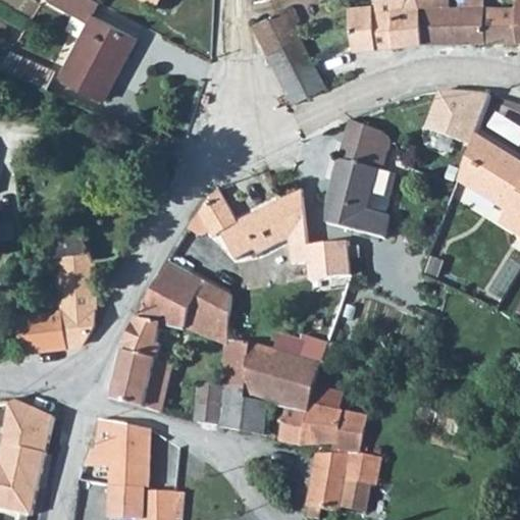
[(47,0),(70,13),(79,17),(87,0),(47,0)]
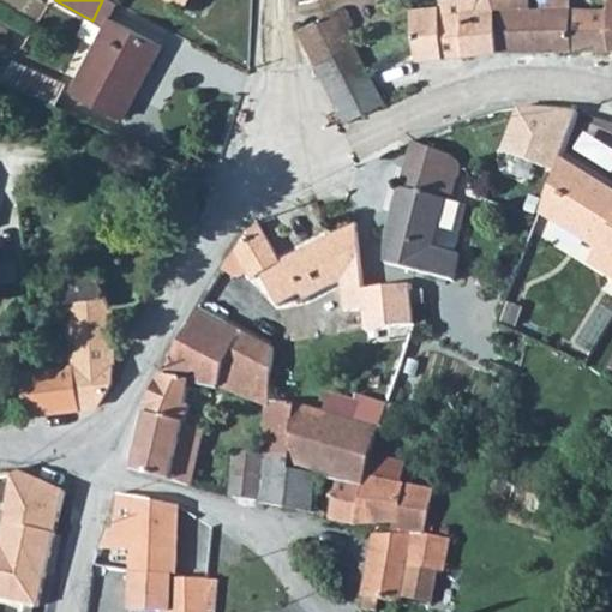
[(75,33),(94,42),(107,17),(115,0),(102,0),(93,21),(83,16),(75,33)]
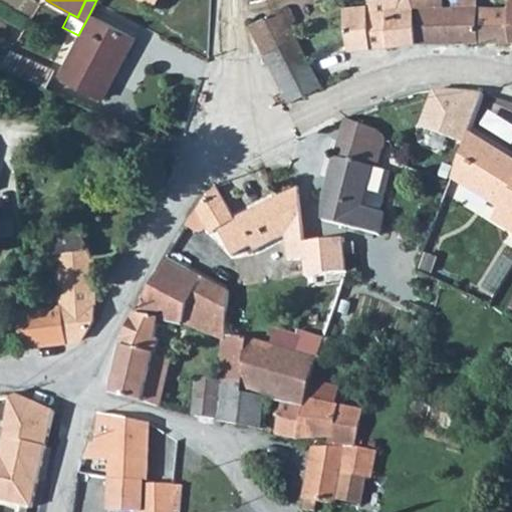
[(341,6),(345,48),(385,43),(415,41),(411,4),(409,0),(398,0),(396,2),(396,6),(365,8),(364,4),(341,6)]
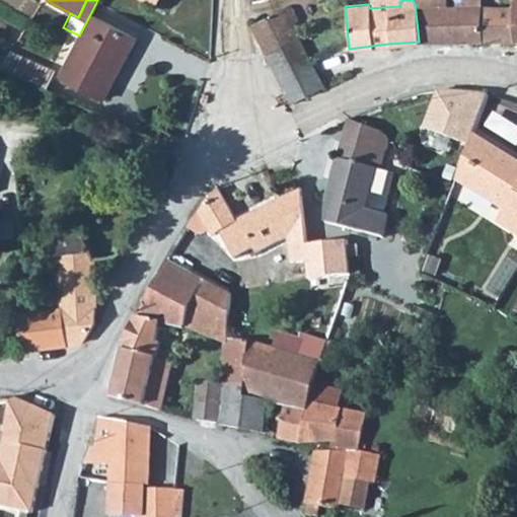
[(415,4),(419,42),(454,41),(511,40),(510,4),(479,4),(478,0),(454,0),(454,4),(447,4),(447,1),(415,4)]
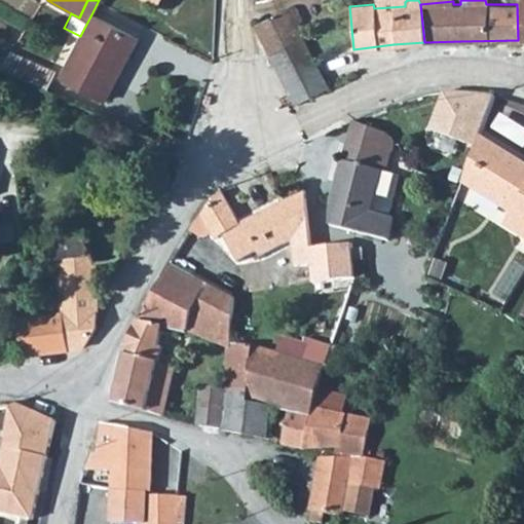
[(254,26),(281,77),(314,60),(287,7),(254,23),(254,26)]
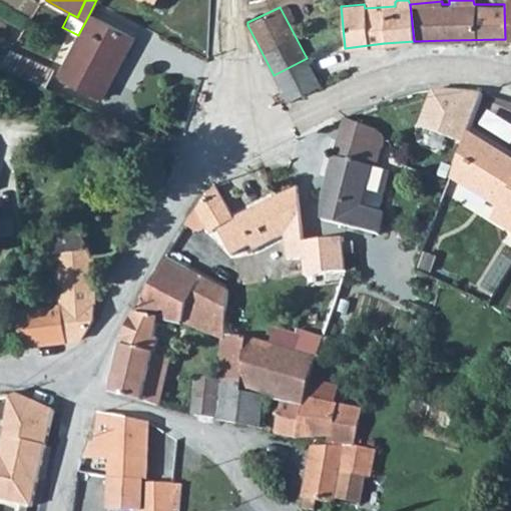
[(57,72),(95,93),(120,49),(124,51),(132,37),(89,14),(78,35),(57,72)]
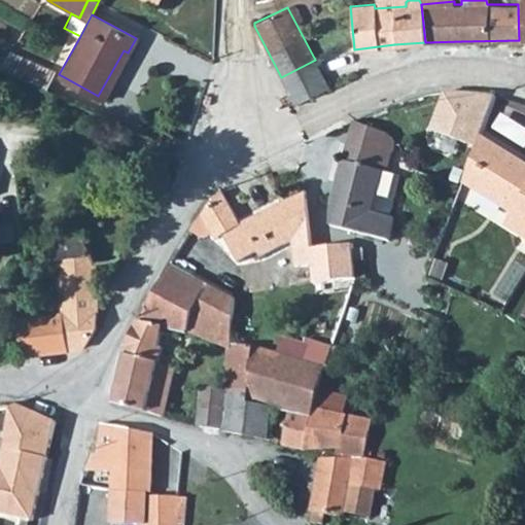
[(0,69),(44,89),(55,70),(8,49),(2,60),(0,64),(0,69)]
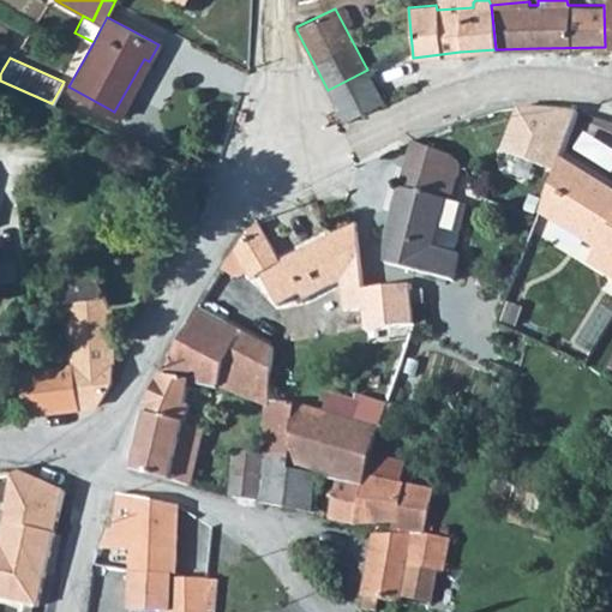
[(114,112),(121,114),(149,61),(144,59),(114,112)]
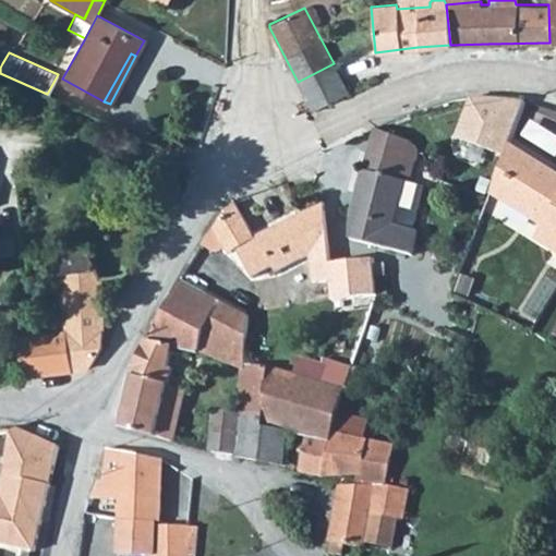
[(298,82),(312,109),(349,92),(334,63),(298,82)]
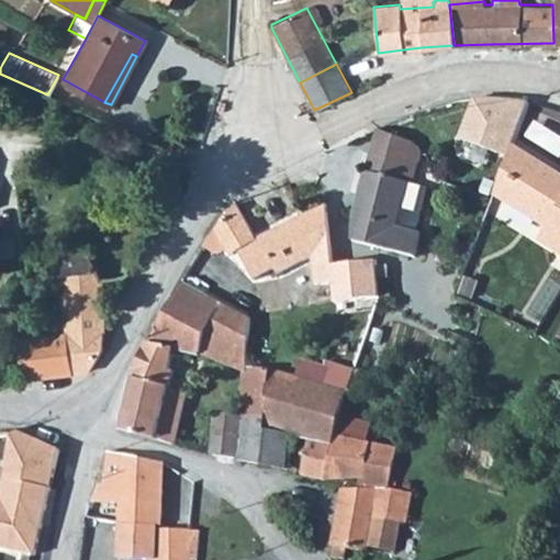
[(529,99),(473,94),(459,137),(505,155),(508,146),(529,99)]
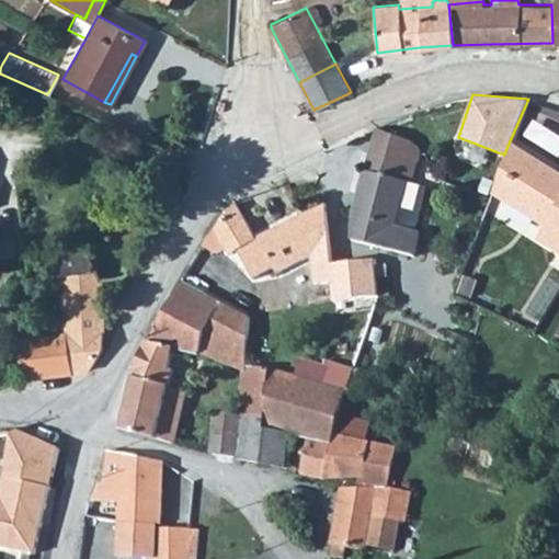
[(556,160),(558,153),(558,129),(536,116),(522,140),(556,160)]
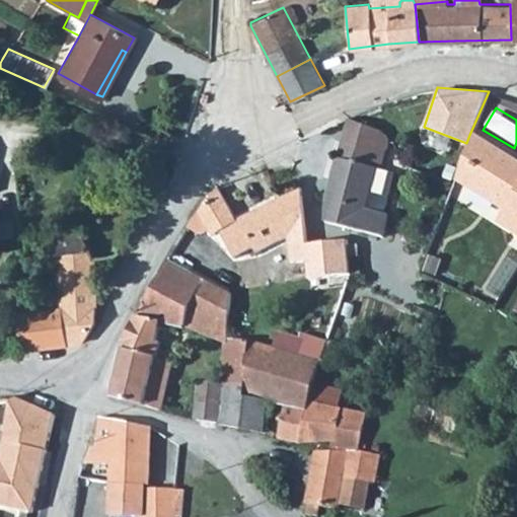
[(322,208),(323,220),(382,234),(388,213),(382,211),(392,171),(379,167),(387,141),(386,136),(378,129),(346,119),(322,208)]
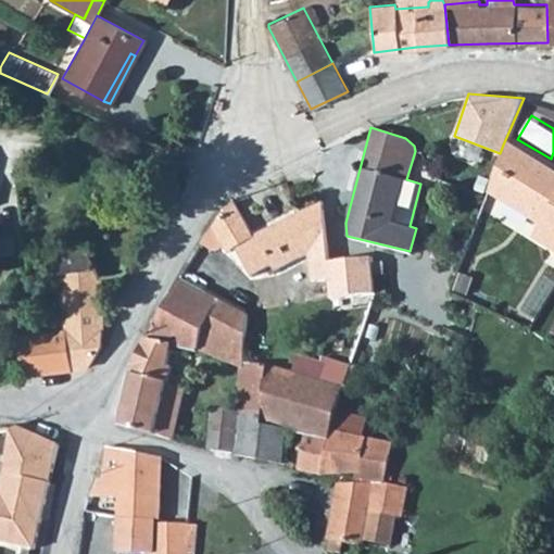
[(487,187),(500,193),(520,154),(503,145),(500,153),(487,187)]
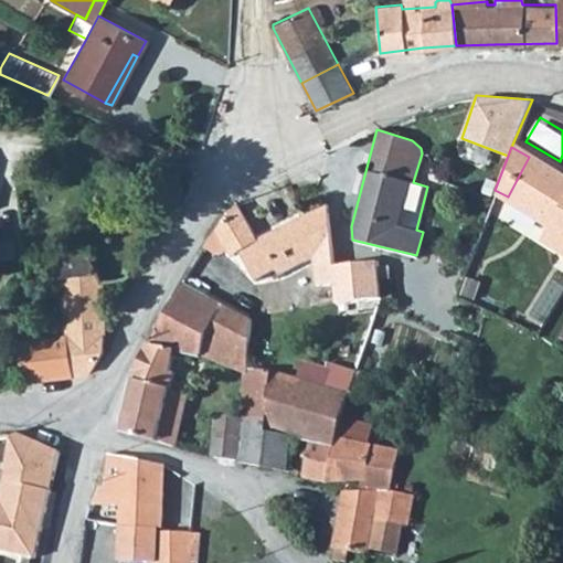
[(508,197),(541,215),(539,220),(552,227),(544,240),(562,250),(562,183),(548,176),(551,170),(529,157),(508,197)]
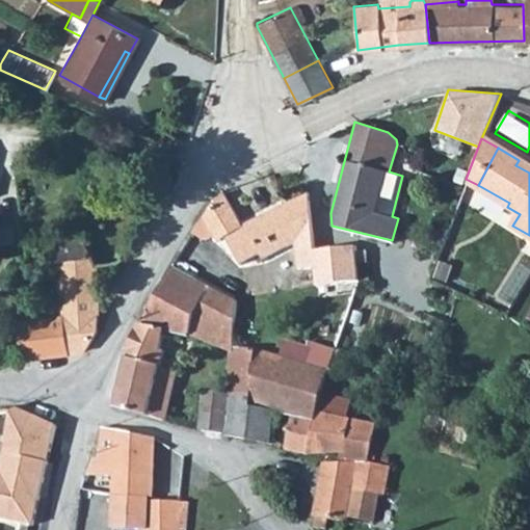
[(200,217),(210,235),(214,241),(223,237),(237,263),(257,253),(260,258),(310,232),(305,191),(240,222),(221,190),(200,217)]
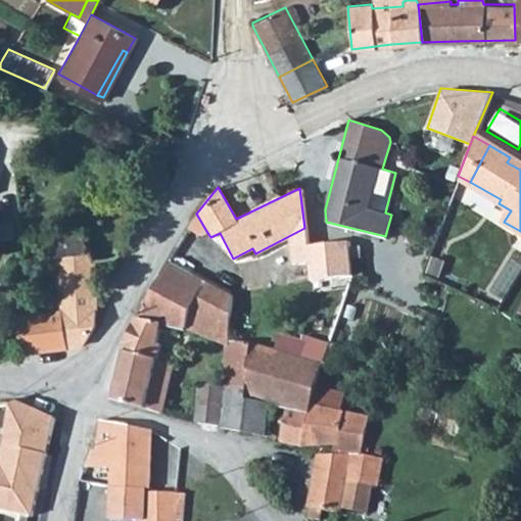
[(185,229),(198,235),(206,231),(196,214),(185,229)]
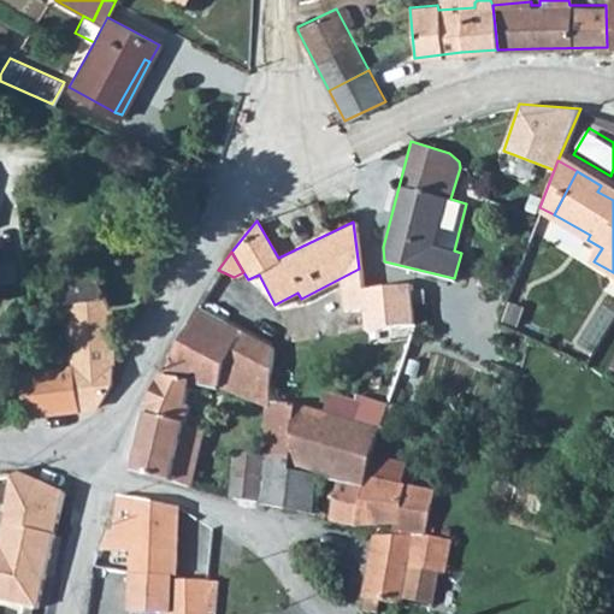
[(17,370),(25,413),(94,403),(110,378),(111,329),(108,306),(98,277),(88,266),(88,260),(63,267),(63,283),(77,283),(80,297),(64,300),(68,362),(17,370)]
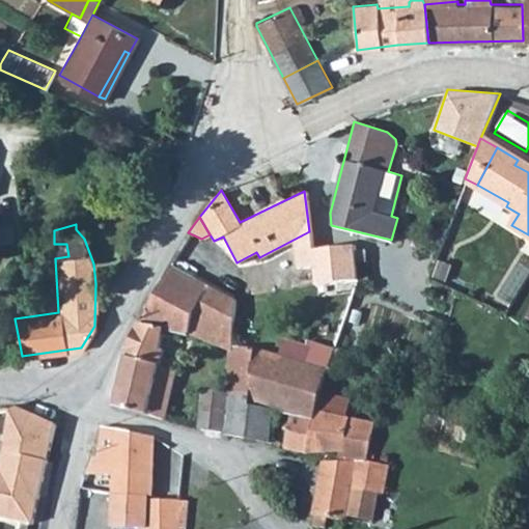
[(312,249),(316,284),(358,281),(356,261),(355,250),(354,244),(312,249)]
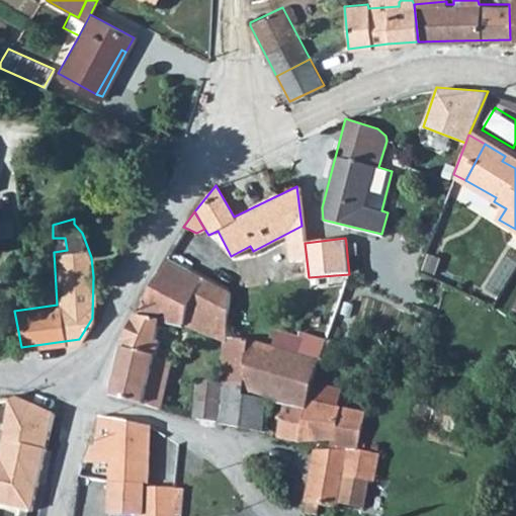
[(346,244),(347,255),(354,254),(353,243),(346,244)]
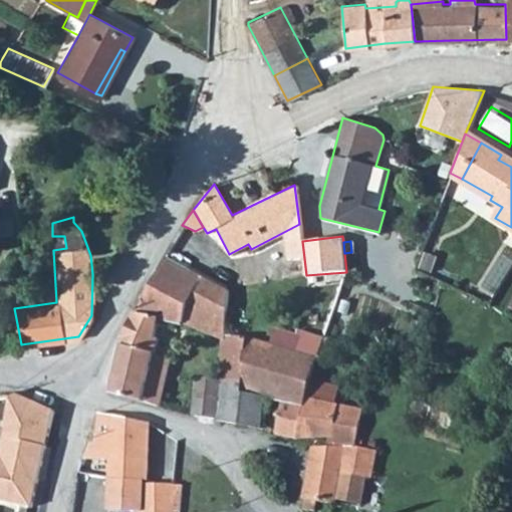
[(132,313),(157,317),(180,322),(221,338),(218,378),(239,379),(244,336),(222,334),(226,290),(164,256),(132,313)]
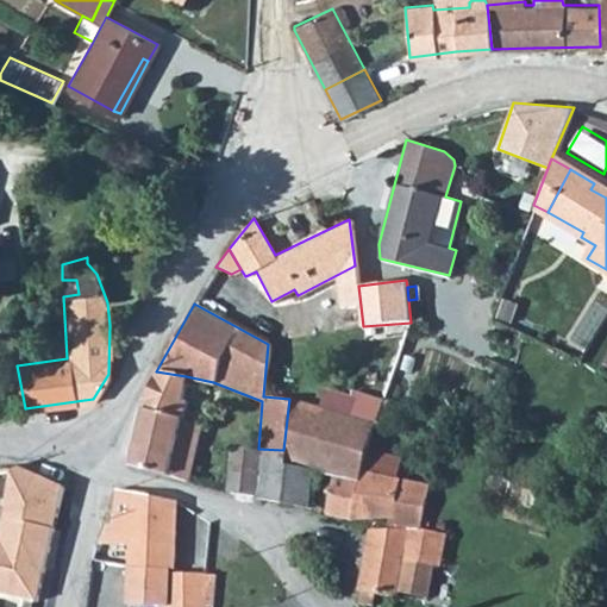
[(156,371),(139,407),(126,464),(187,480),(200,423),(180,417),(185,400),(181,399),(186,376),(156,371)]
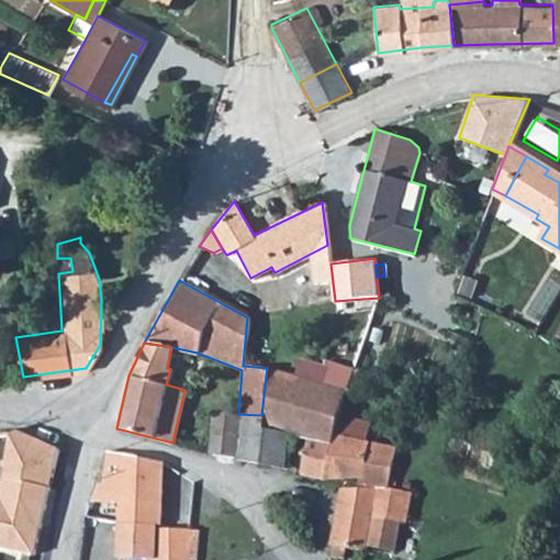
[(258,462),(283,468),(291,435),(329,445),(333,434),(337,414),(343,392),(267,368),(261,415),(258,462)]
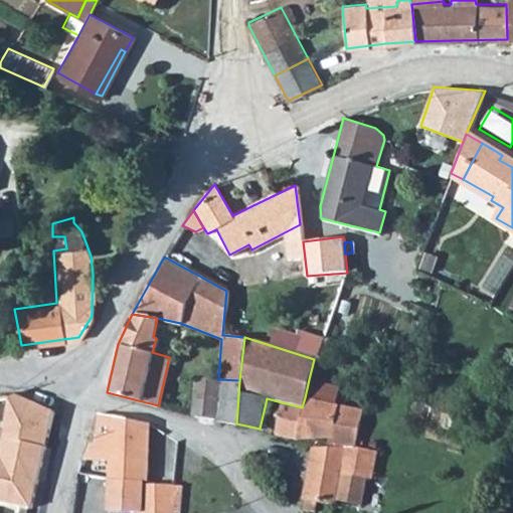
[(189,414),(214,418),(218,379),(194,377),(189,414)]
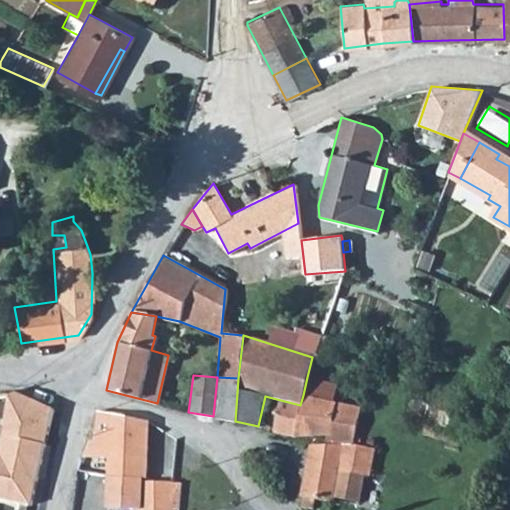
[(213,416),(235,421),(238,378),(217,377),(213,416)]
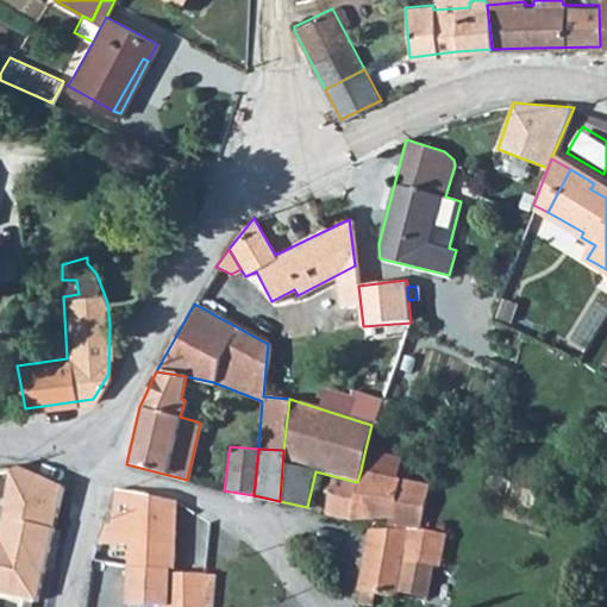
[(361,470),(405,480),(407,469),(396,467),(399,455),(365,449),(361,470)]
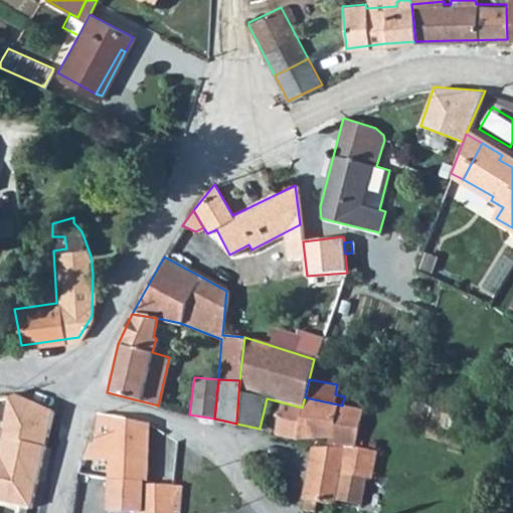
[(0,502),(28,509),(49,408),(8,393),(0,439),(0,502)]
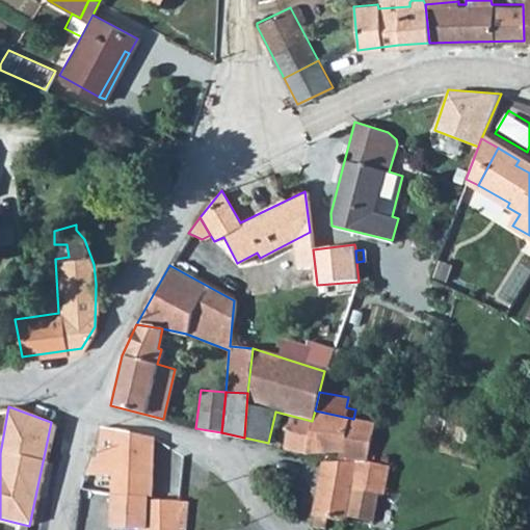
[(268,443),(306,452),(338,450),(336,461),(355,460),(365,462),(374,423),(353,419),(315,411),(312,421),(275,412),(268,443)]
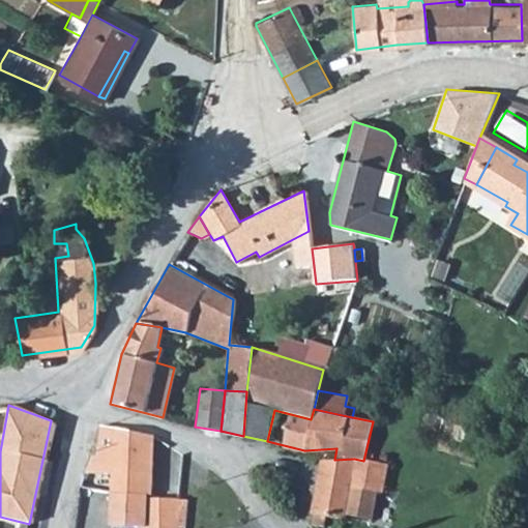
[(85,466),(101,472),(112,473),(112,492),(147,493),(150,434),(98,424),(93,453),(89,453),(85,466)]
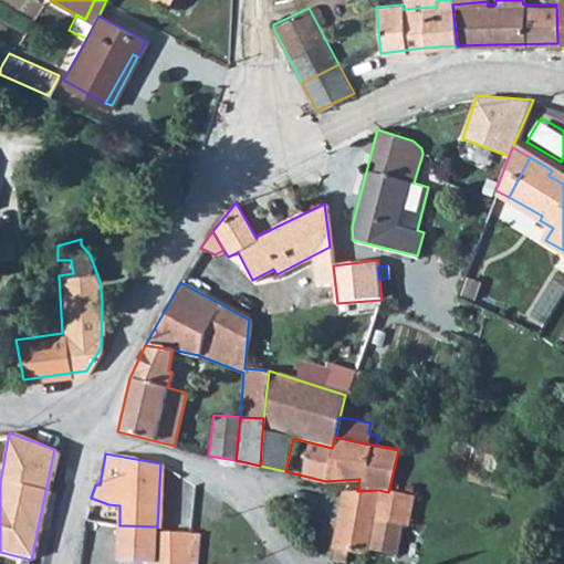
[(331,561),(344,563),(346,552),(366,555),(368,550),(396,553),(401,525),(406,525),(411,495),(388,492),(378,490),(357,491),(343,492),(331,561)]
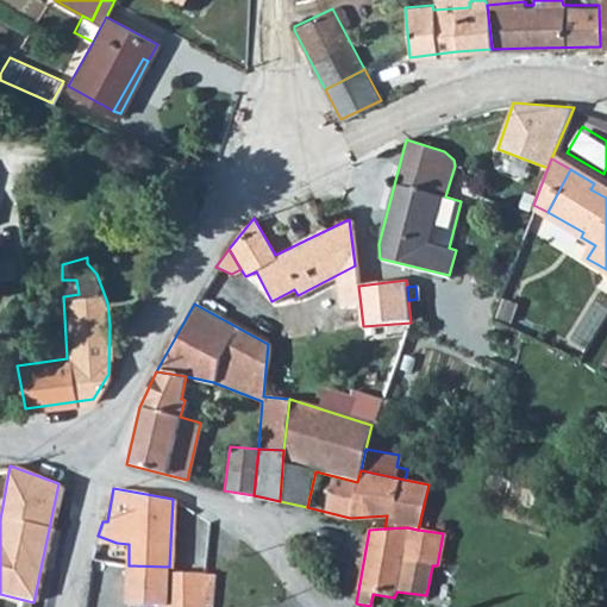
[(167,602),(166,606),(204,606),(206,573),(169,567),(129,565),(127,602),(167,602)]
